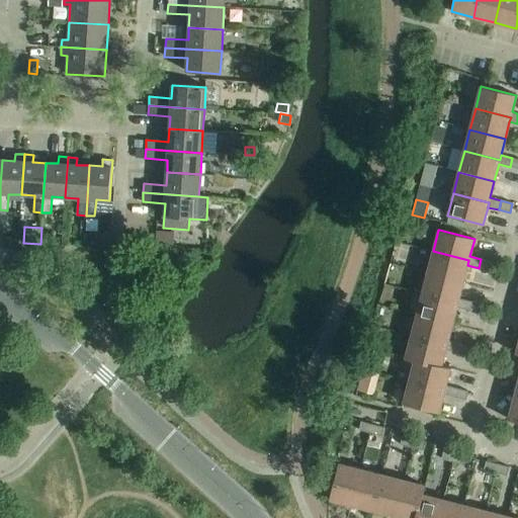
[(174,233),(156,232),(156,243),(174,245),(174,233)]
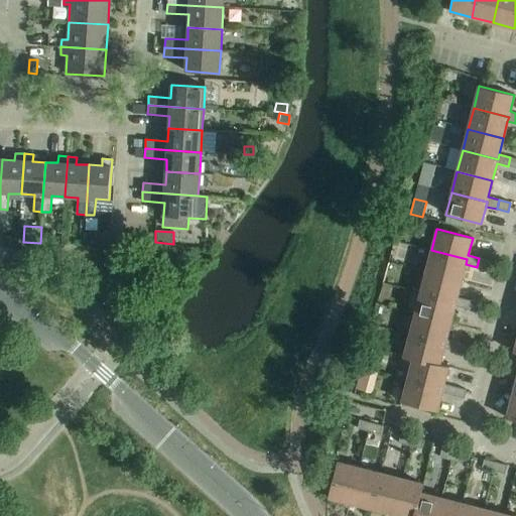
[(40,243),(51,244),(52,235),(41,234),(40,243)]
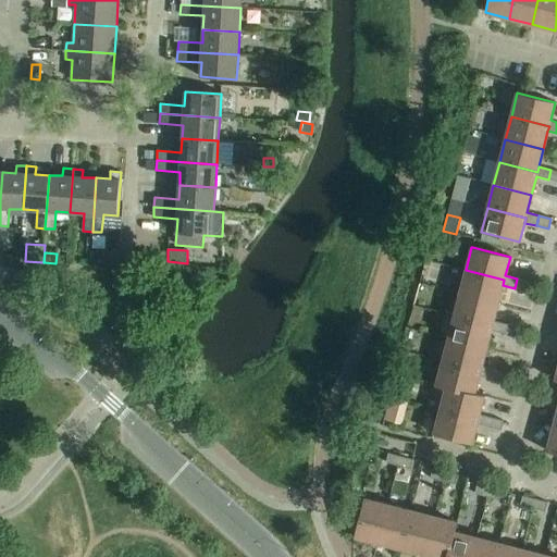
[(91,265),(101,267),(102,254),(93,252),(91,265)]
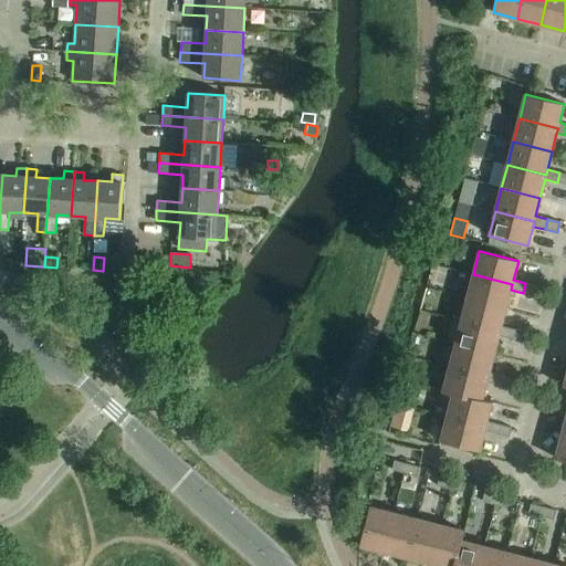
[(473,274),(468,297),(506,307),(511,290),(512,284),(473,274)]
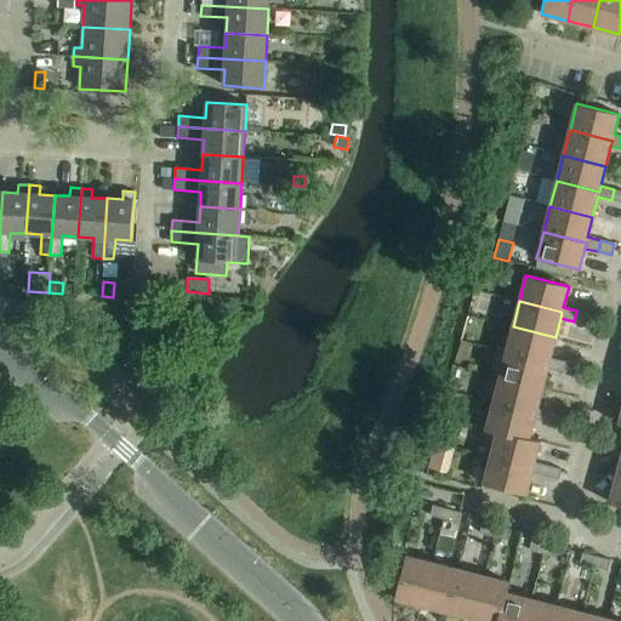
[(590,314),(576,311),(574,322),(587,325),(590,314)]
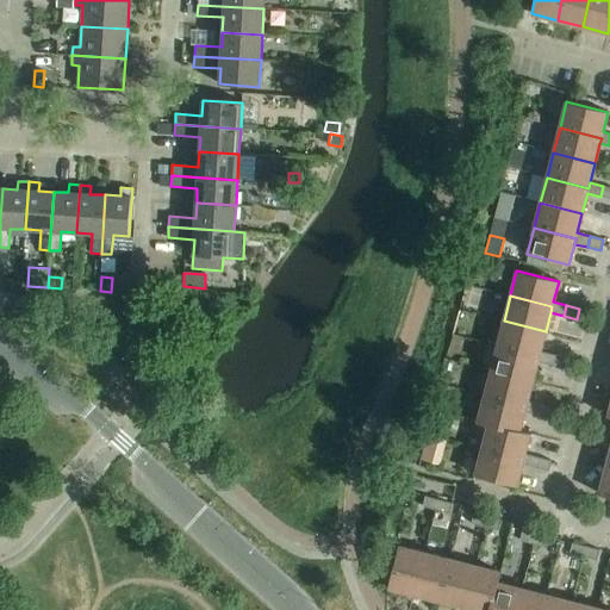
[(504,321),(497,346),(539,358),(537,362),(551,366),(553,355),(540,352),(546,331),(504,321)]
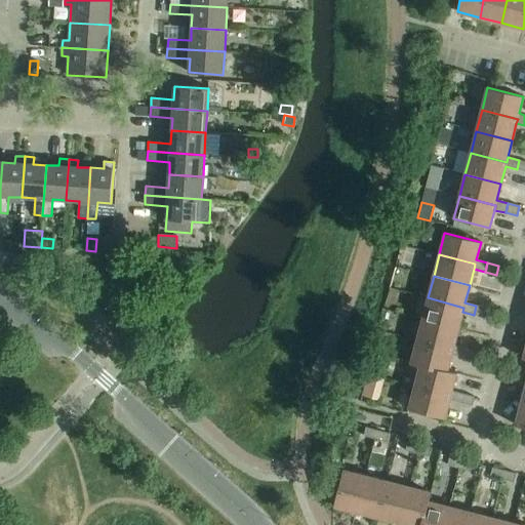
[(428,297),(422,320),(458,329),(462,312),(463,308),(428,297)]
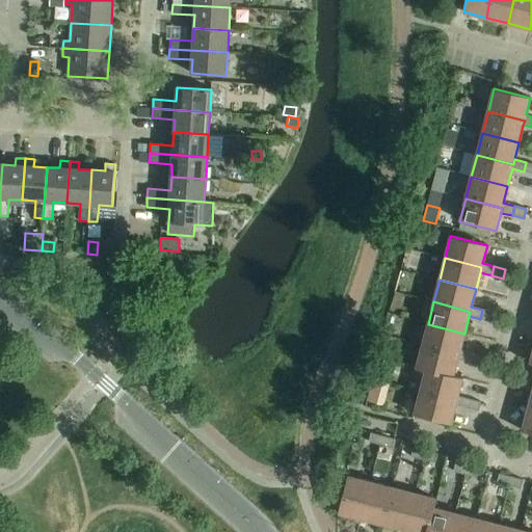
[(482,310),(480,319),(491,321),(494,313),(482,310)]
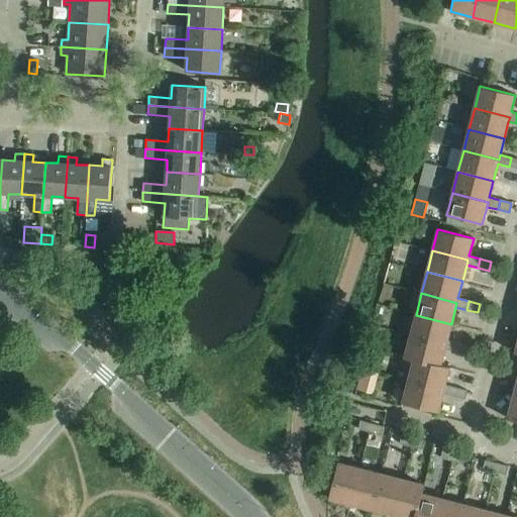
[(416,315),(410,336),(445,345),(444,349),(455,351),(457,343),(447,340),(451,324),(416,315)]
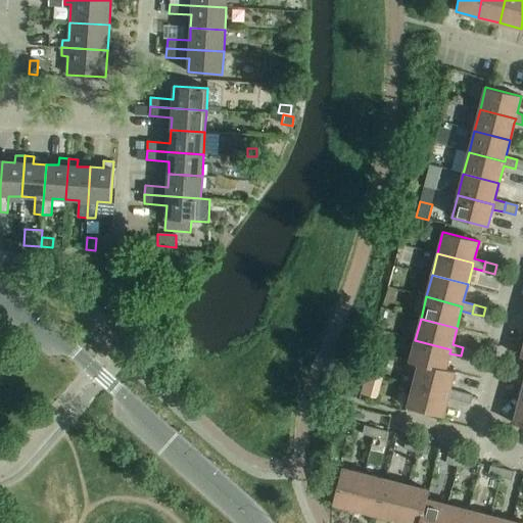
[(410,362),(418,365),(419,363),(445,370),(445,369),(449,353),(450,349),(415,340),(410,362)]
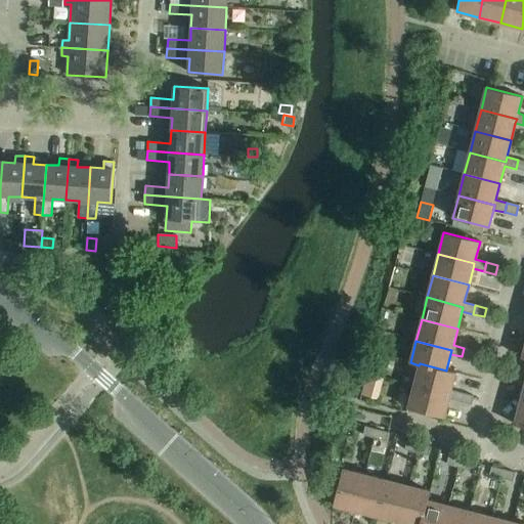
[(464,348),(462,356),(473,359),(476,351),(464,348)]
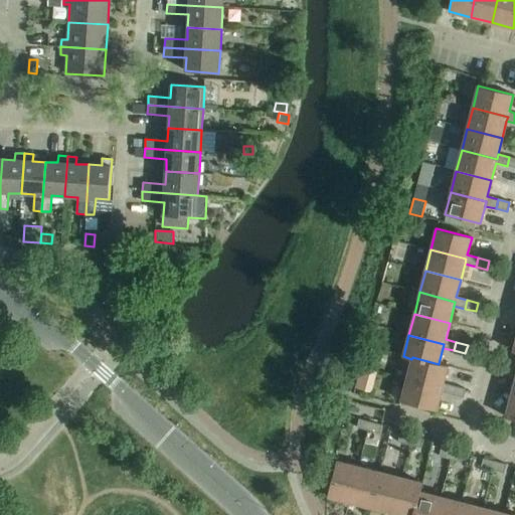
[(411,359),(406,379),(442,388),(441,392),(452,395),(454,386),(443,383),(448,366),(439,363),(439,364),(412,357),(411,359)]
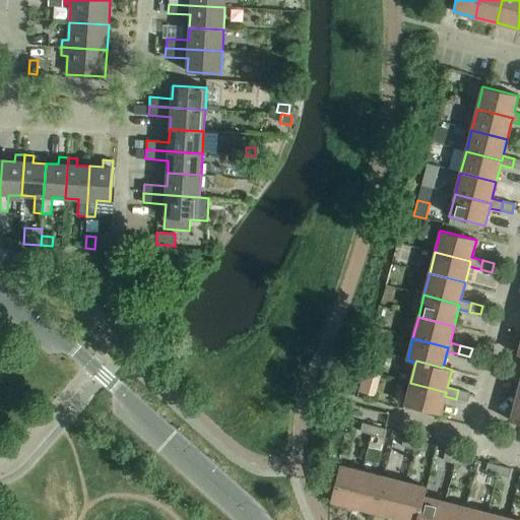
[(360,393),(376,397),(381,377),(365,373),(360,393)]
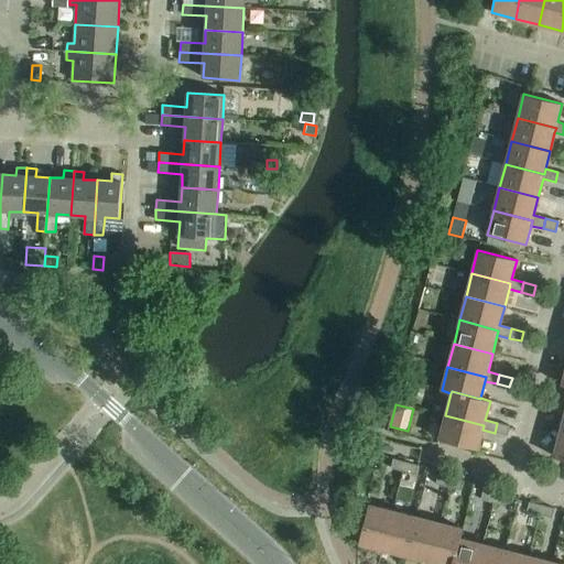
[(484,425),(445,415),(440,438),(478,448),(483,430),(484,425)]
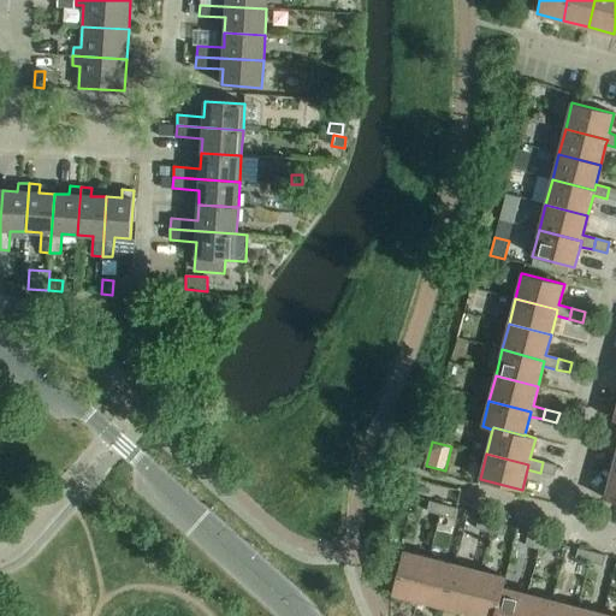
[(543,462),(540,473),(554,475),(557,466),(543,462)]
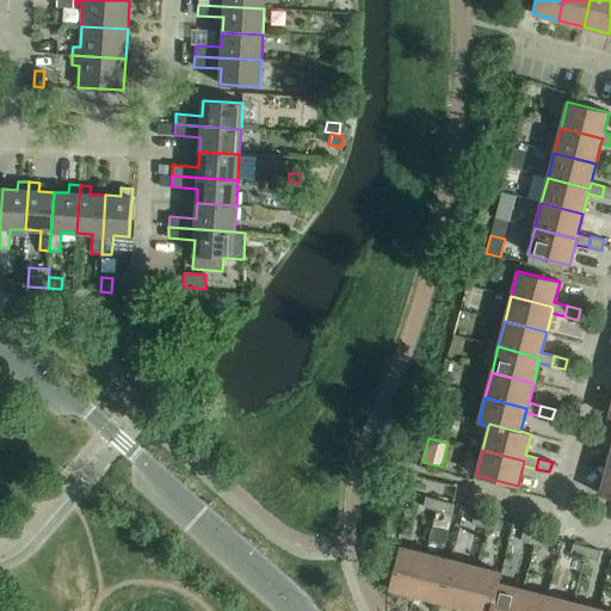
[(610,469),(606,469),(600,495),(610,498),(610,469)]
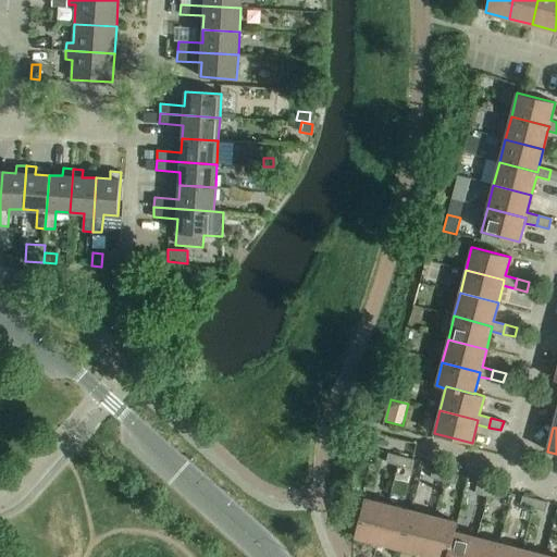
[(386,462),(398,466),(400,456),(388,454),(386,462)]
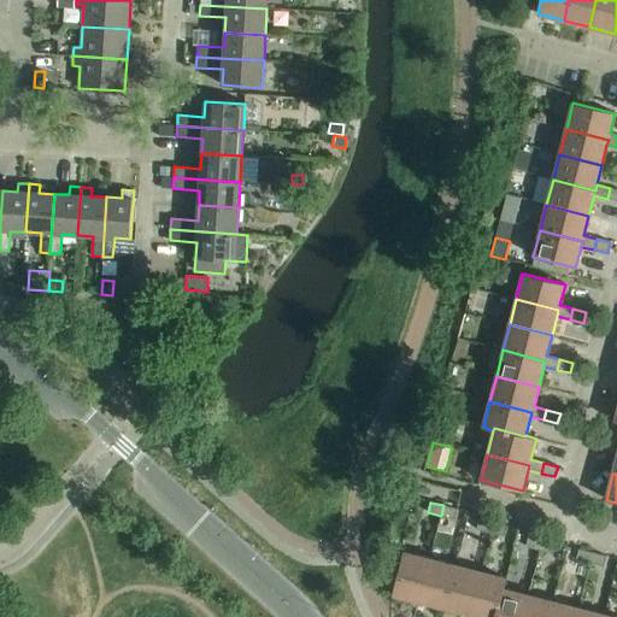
[(444,505),(441,516),(454,519),(457,509),(444,505)]
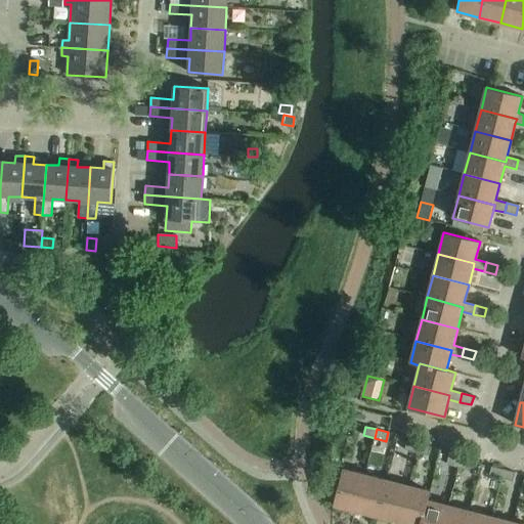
[(404,449),(417,452),(419,444),(407,441),(404,449)]
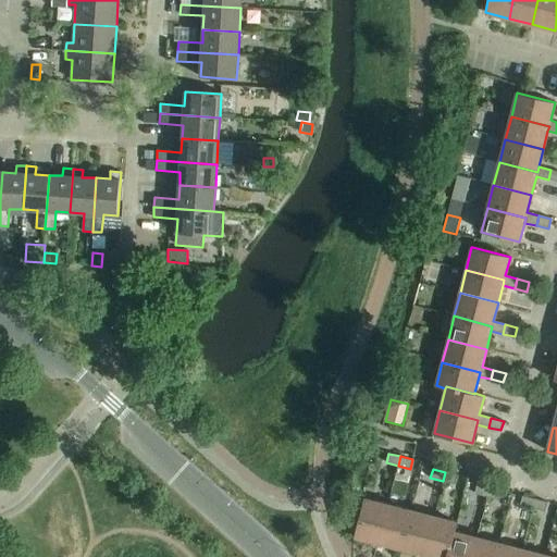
[(445,472),(443,481),(455,484),(457,475),(445,472)]
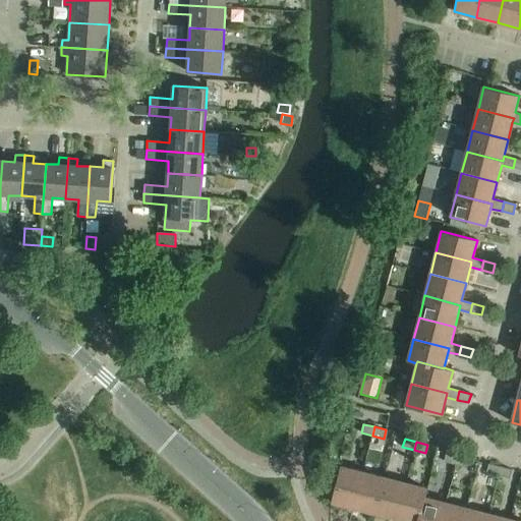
[(444,462),(456,465),(458,456),(446,453),(444,462)]
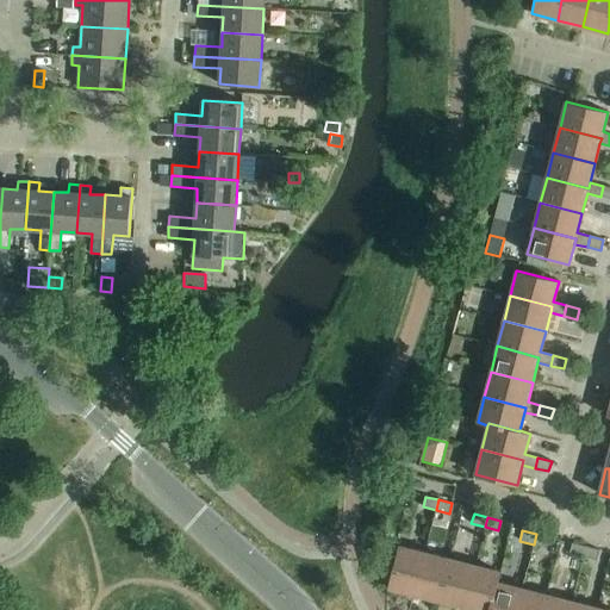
[(536,534),(534,545),(547,548),(549,537),(536,534)]
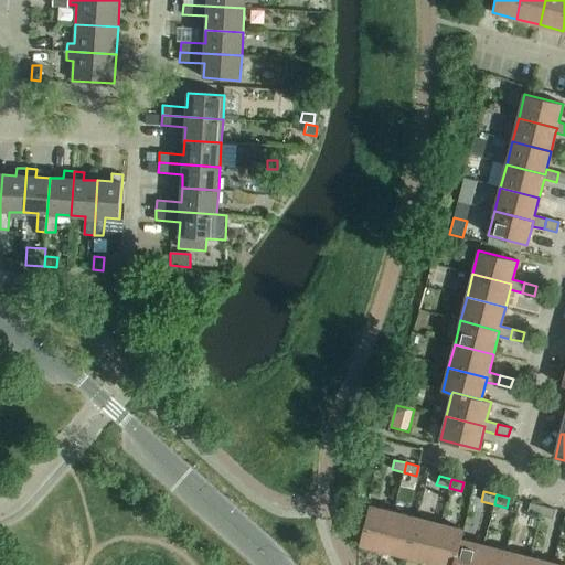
[(528,513),(540,515),(543,507),(530,503),(528,513)]
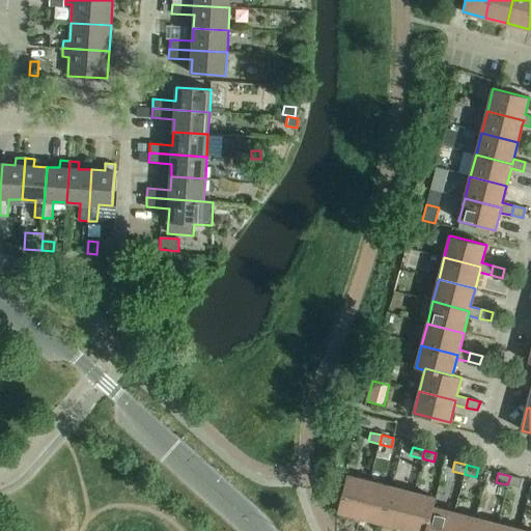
[(338,511),(360,518),(369,481),(347,475),(338,511)]
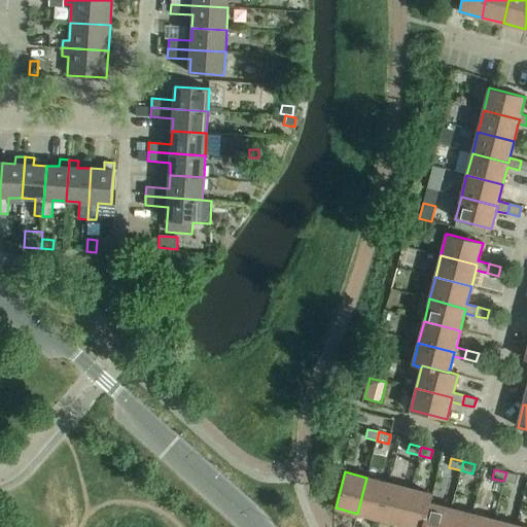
[(506,472),(503,481),(516,484),(518,476),(506,472)]
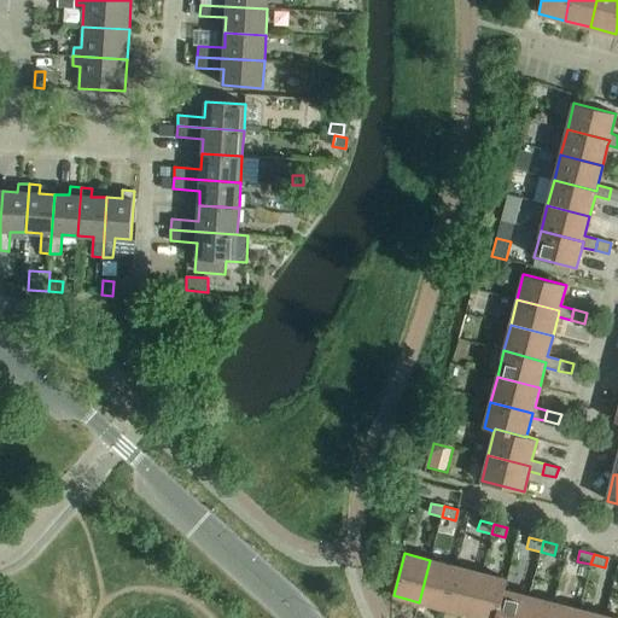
[(419,602),(444,608),(455,566),(430,560),(419,602)]
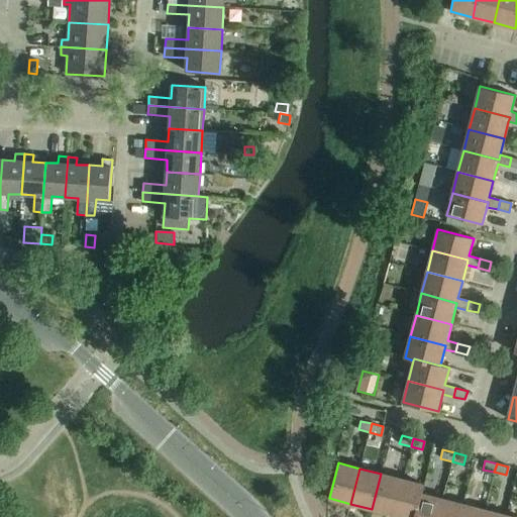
[(372,509),(394,514),(403,479),(381,474),(372,509)]
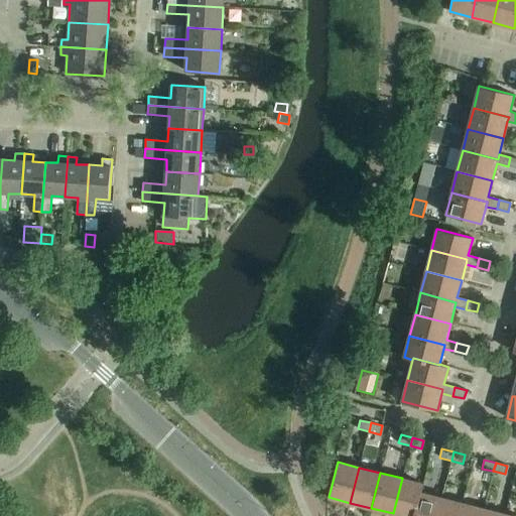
[(393,513),(402,515),(414,515),(420,492),(421,493),(423,484),(402,478),(393,513)]
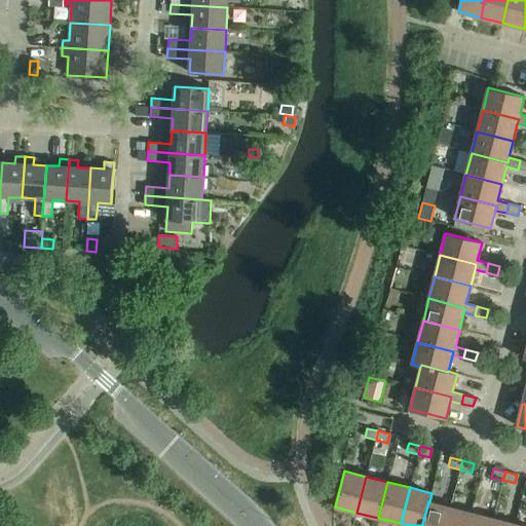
[(445,525),(450,508),(429,502),(428,501),(422,525),(445,525)]
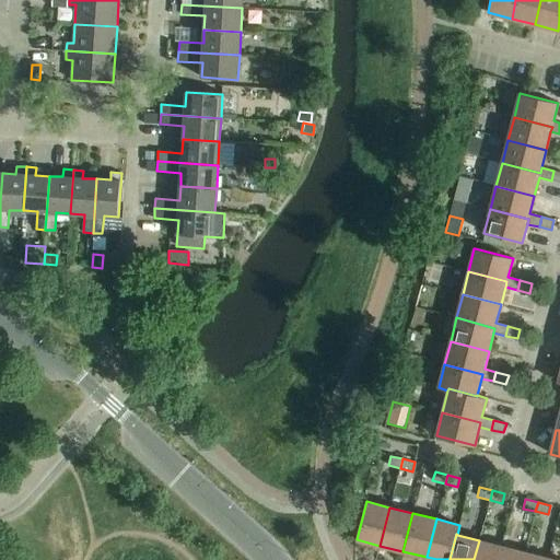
[(474,559),(498,559),(502,546),(479,540),(474,559)]
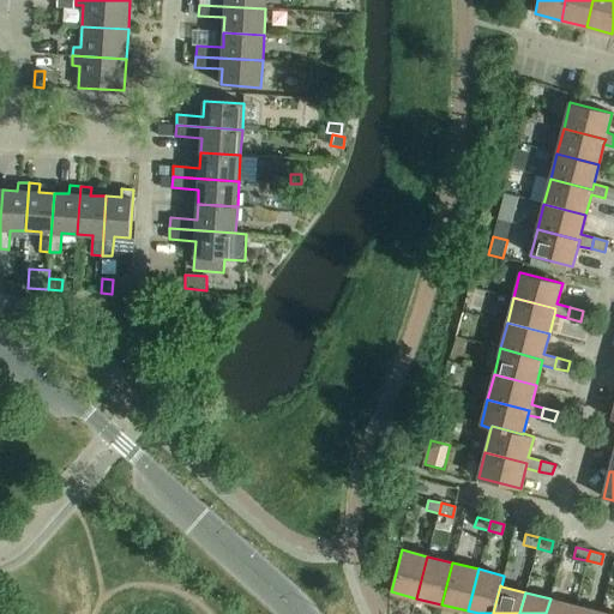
[(546,613),(573,613),(576,606),(551,599),(546,613)]
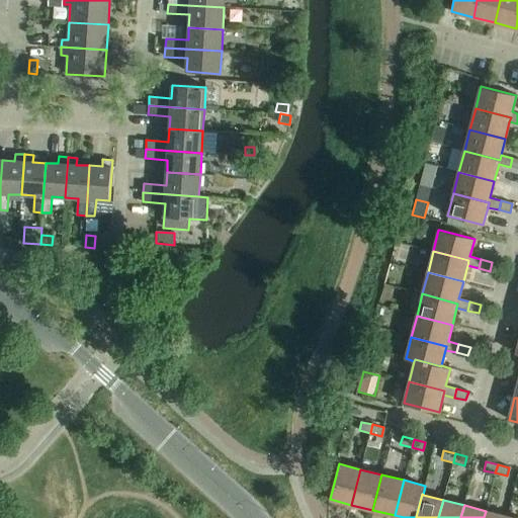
All buildings are outlined.
